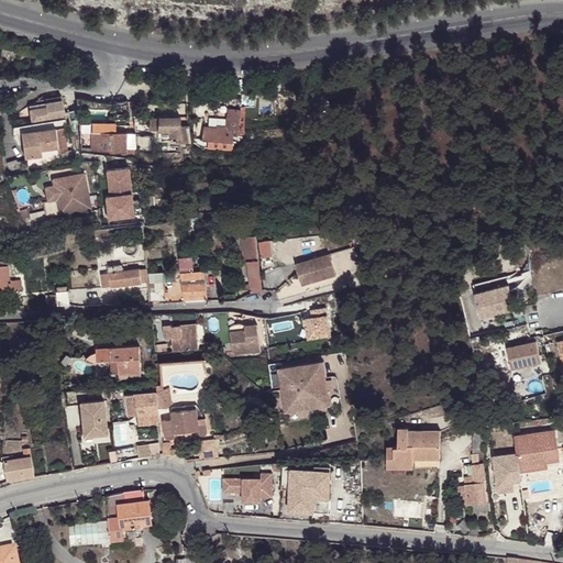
[(62,94),(46,96),(46,99),(47,103),(31,106),(32,118),(66,114),(63,97),(62,94)]
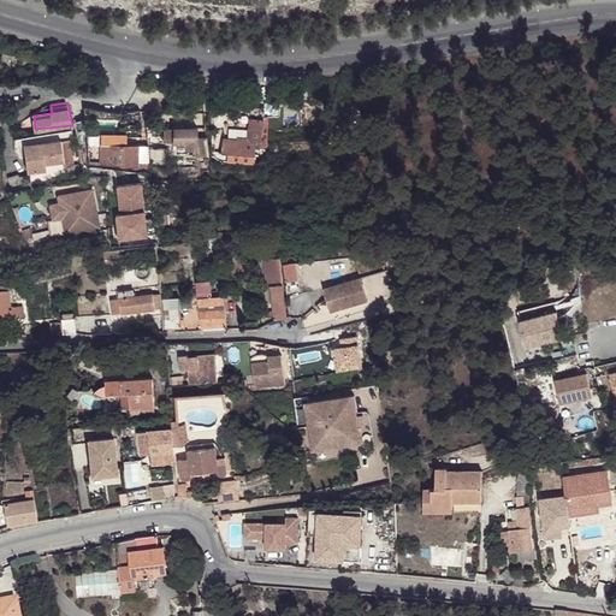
[(250,124),(250,130),(250,137),(250,140),(249,147),(259,147),(264,148),(265,125),(250,124)]
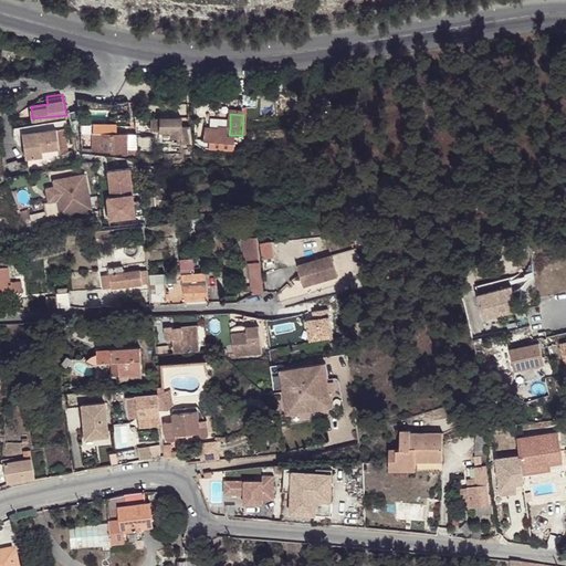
[(171,138),(181,138),(181,126),(181,118),(160,118),(159,132),(170,132),(171,138)]
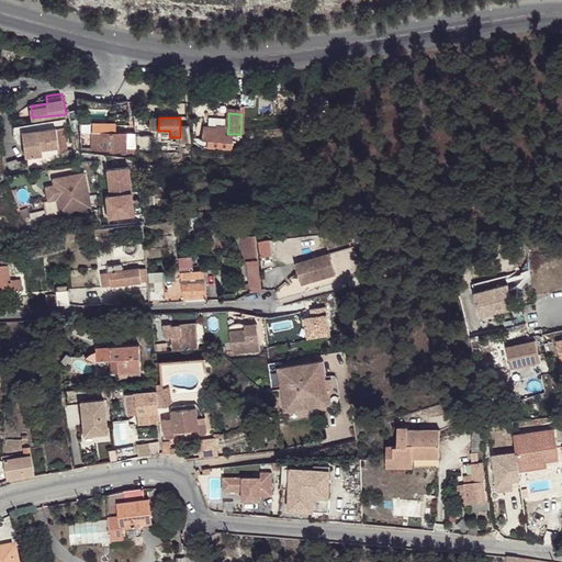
[(180,142),(190,142),(189,125),(180,125),(180,137),(180,142)]
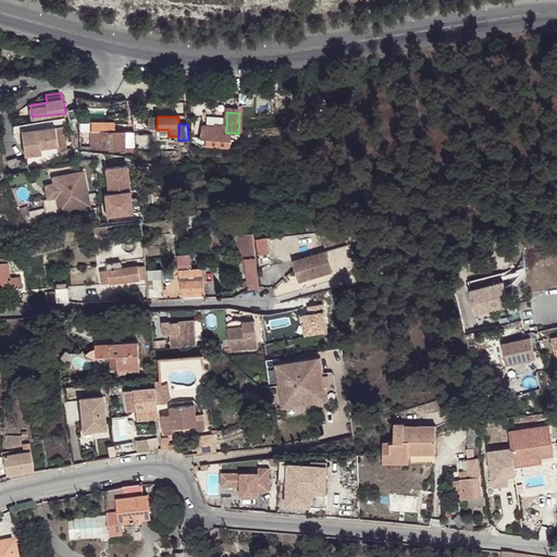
[(233,141),(234,133),(225,133),(226,126),(226,124),(221,124),(217,124),(217,126),(202,125),(202,139),(233,141)]
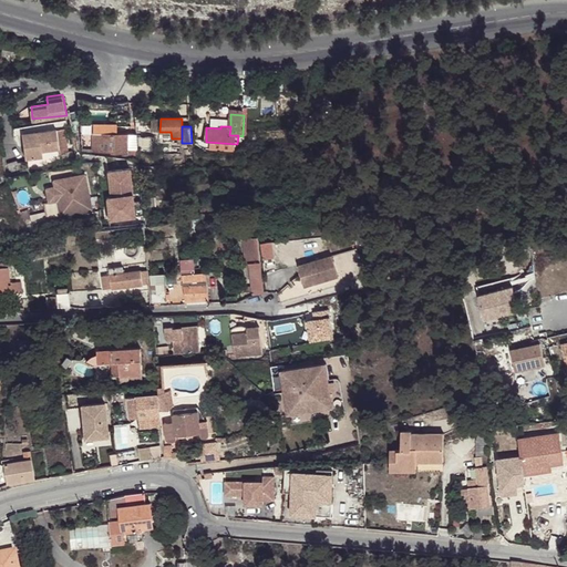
[(23,134),(27,161),(43,158),(43,152),(60,151),(58,130),(23,134)]
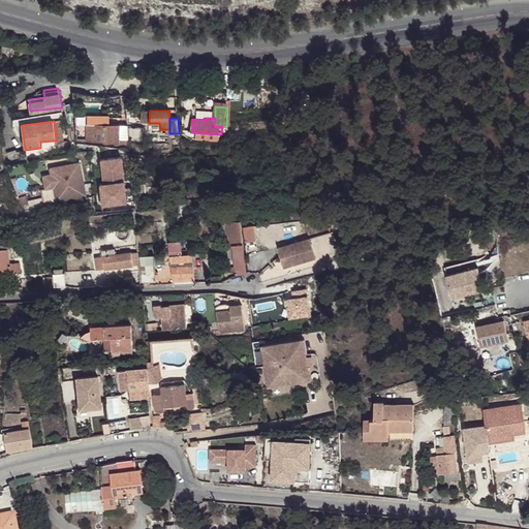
[(94,139),(119,139),(119,125),(94,124),(94,139)]
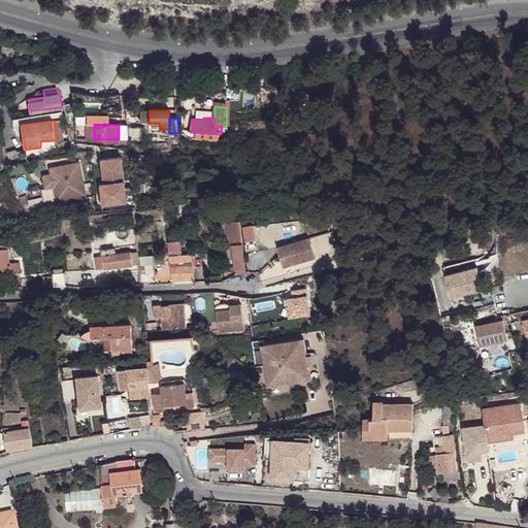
[(17,151),(6,152),(9,167),(20,165),(17,151)]
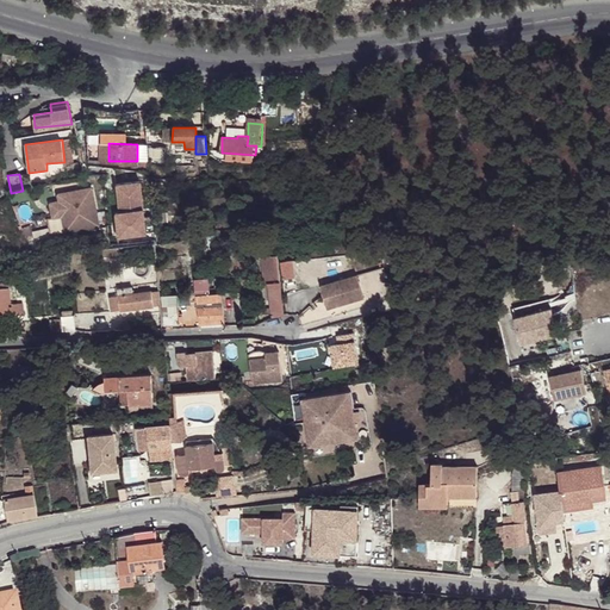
[(113,236),(142,234),(137,180),(113,182),(116,210),(111,211),(113,236)]
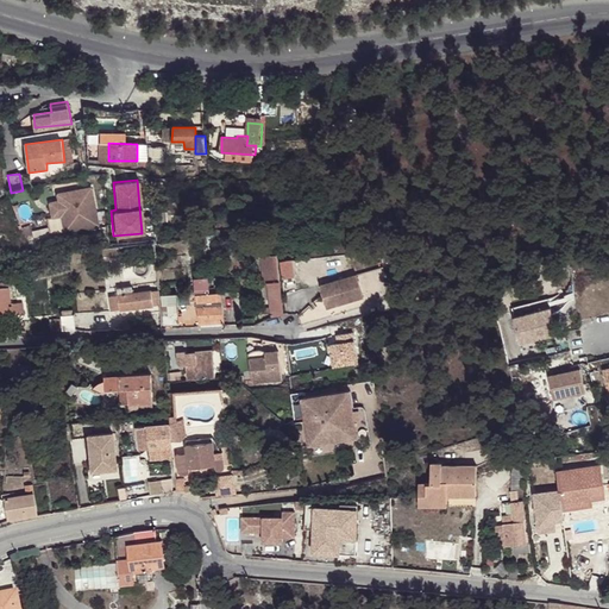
[(93,184),(58,188),(58,195),(49,196),(51,212),(60,211),(62,228),(96,225),(93,184)]
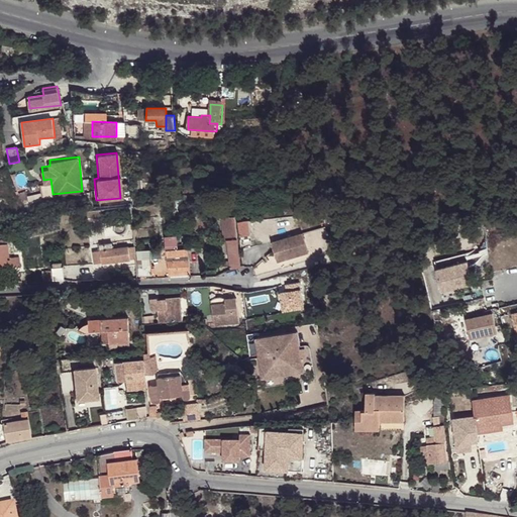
[(24,185),(16,186),(18,193),(26,196),(24,185)]
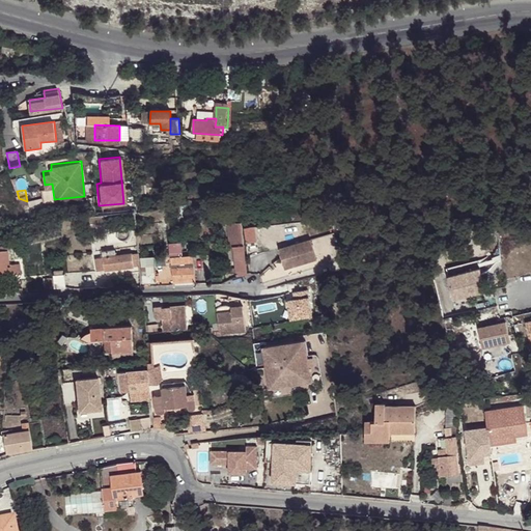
[(229,215),(228,204),(208,206),(210,217),(229,215)]
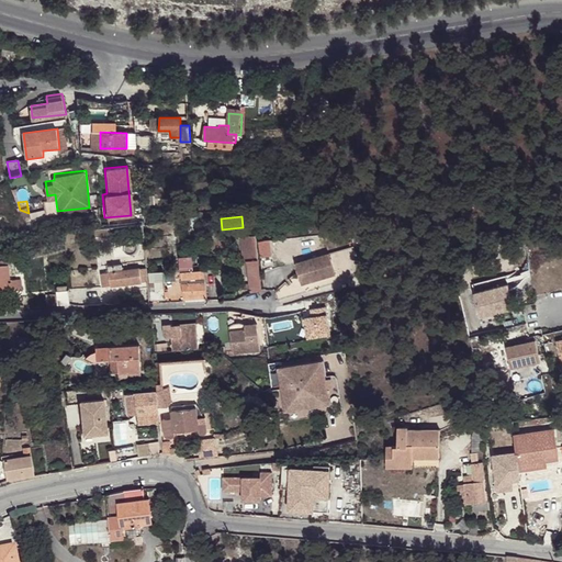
[(256,243),(256,235),(243,236),(245,261),(248,261),(248,260),(258,259),(256,243)]
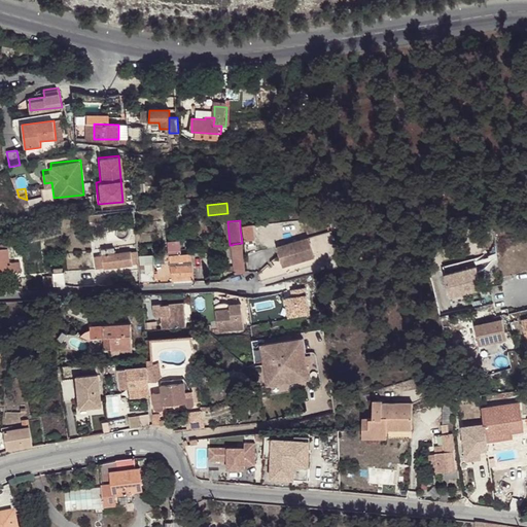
[(253,223),(242,224),(243,241),(254,240),(253,223)]
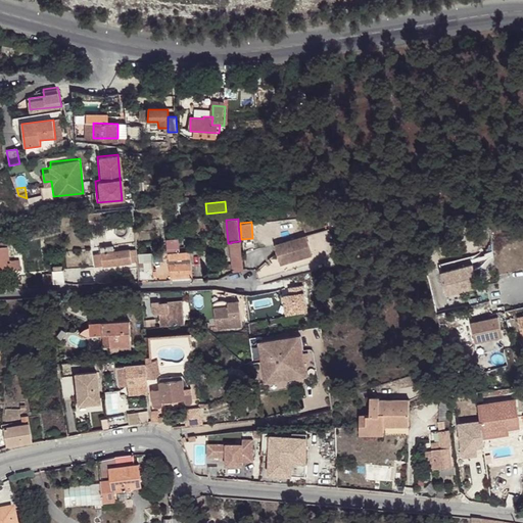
[(305,236),(274,246),(280,266),(312,255),(305,236)]
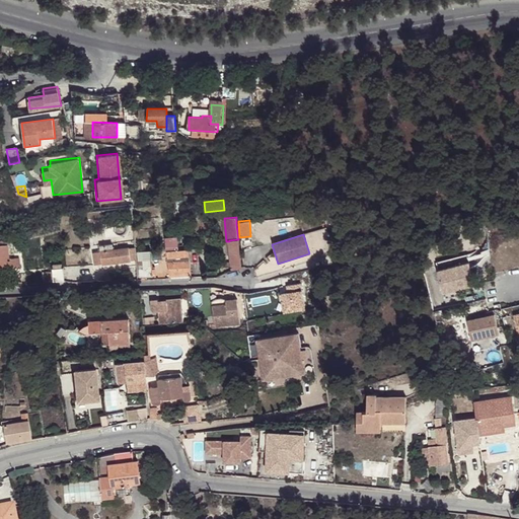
[(167,238),(168,251),(179,249),(178,237),(167,238)]
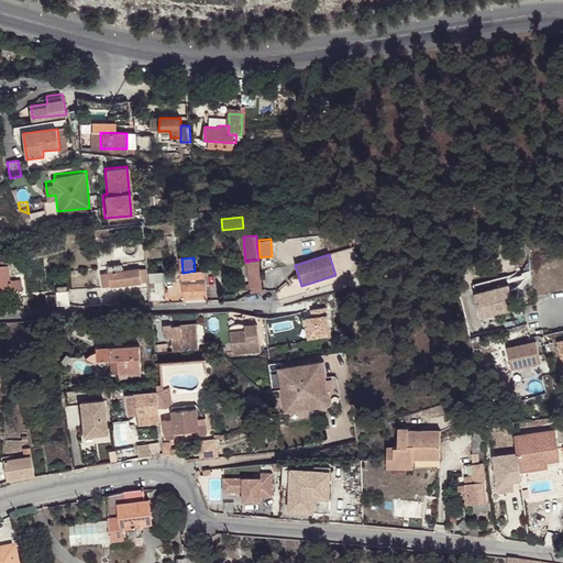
[(249,261),(249,262),(253,289),(252,293),(262,290),(258,260),(249,261)]
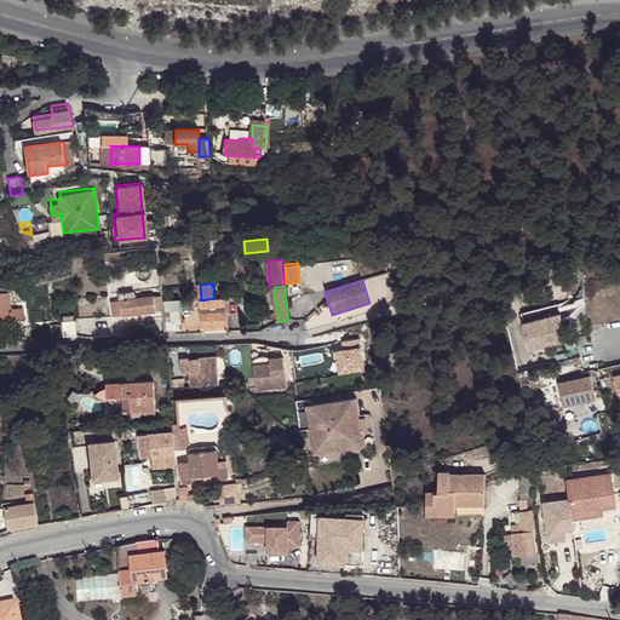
[(9,304),(9,291),(0,291),(0,319),(0,320),(11,319),(10,309),(9,304)]
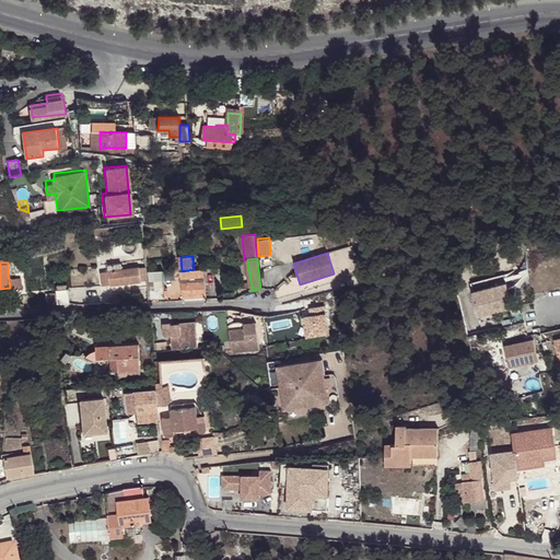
[(141,280),(140,267),(124,269),(109,271),(111,286),(141,280)]
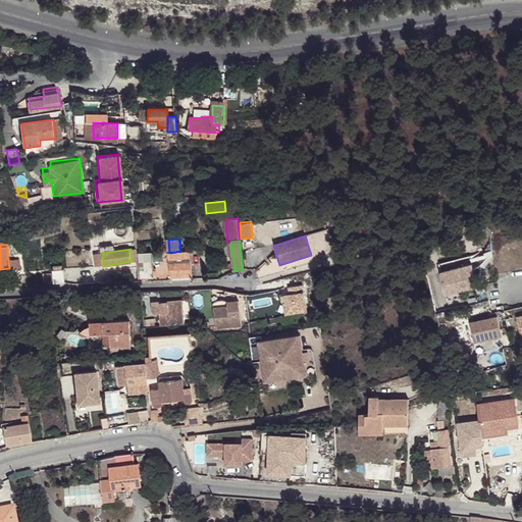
[(171,278),(192,277),(191,268),(189,251),(180,251),(169,253),(171,278)]
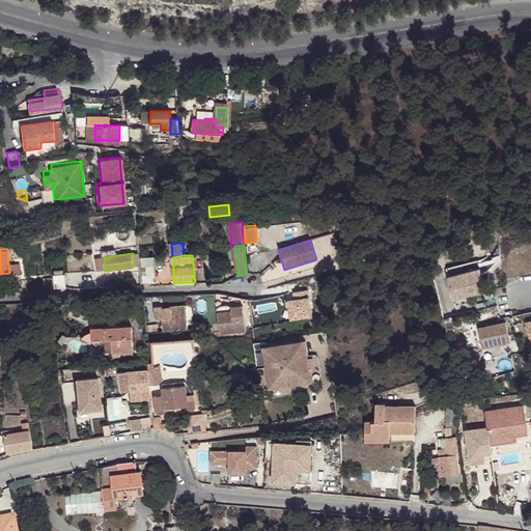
[(155,256),(142,258),(142,266),(155,264),(155,256)]
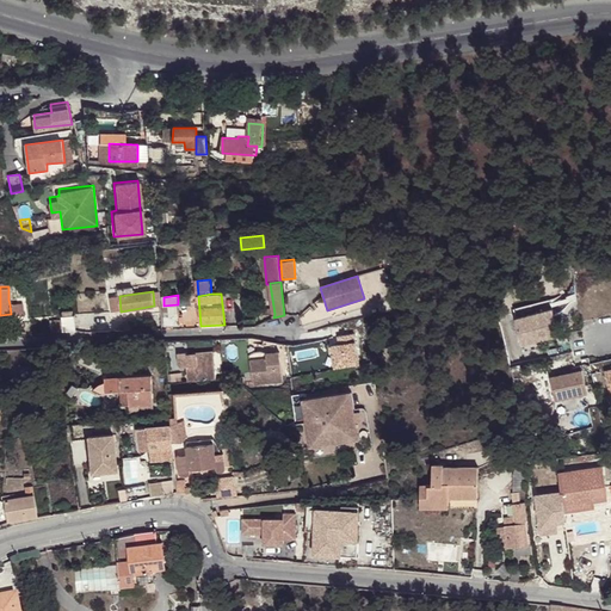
[(18,304),(10,304),(11,314),(11,318),(22,316),(20,304),(18,304)]
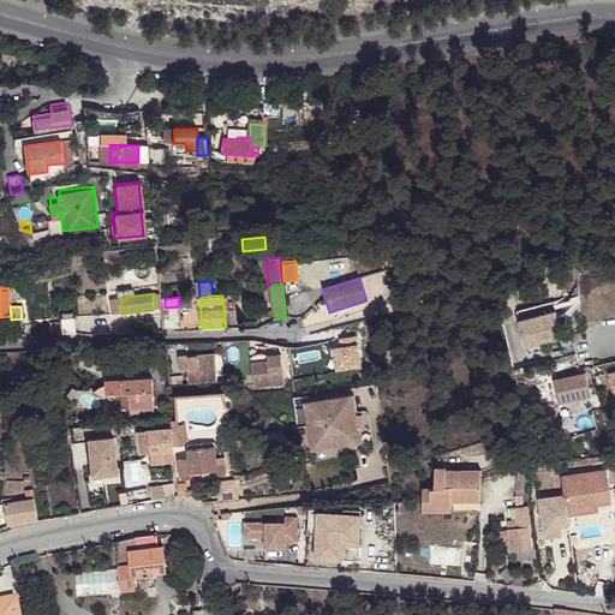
[(165,308),(167,329),(180,328),(181,328),(181,324),(179,306),(165,308)]
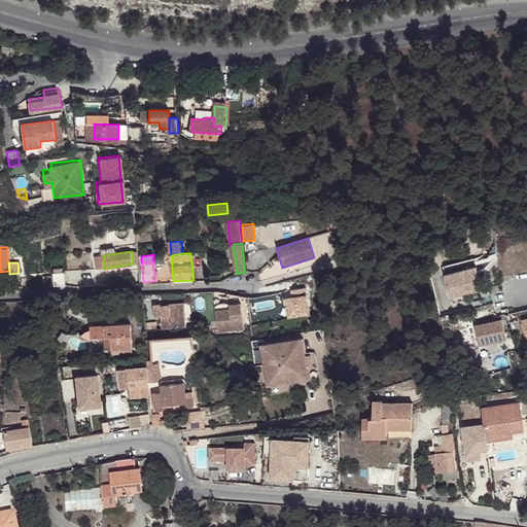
[(476,266),(444,273),(449,295),(465,292),(481,289),(476,266)]
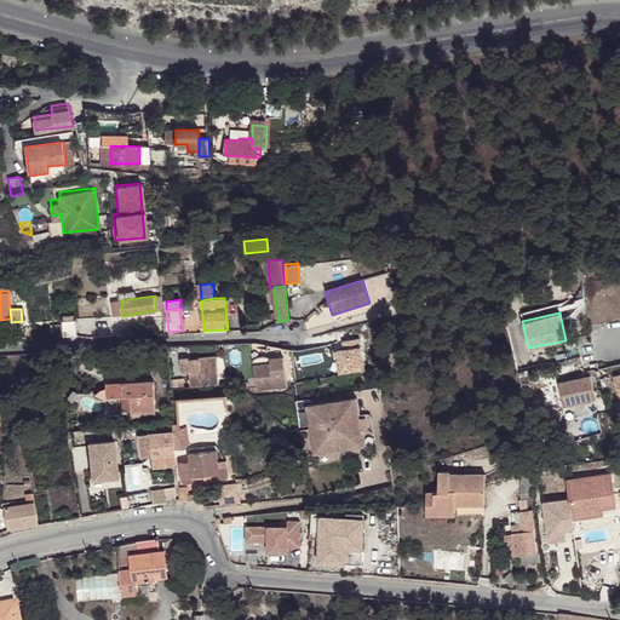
[(277,322),(279,319),(259,320),(259,325),(259,331),(273,326),(277,325),(277,322)]
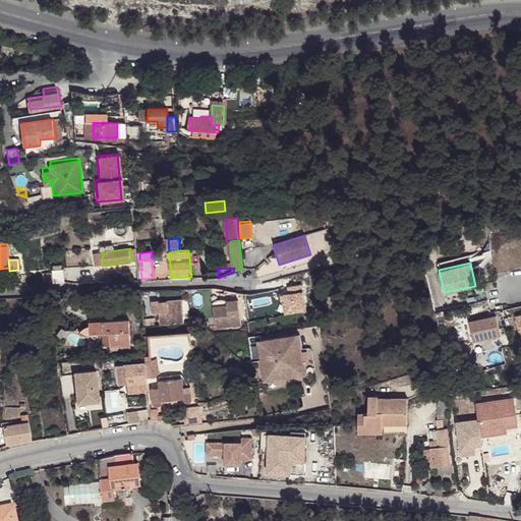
[(54,283),(64,282),(63,269),(53,270),(54,283)]
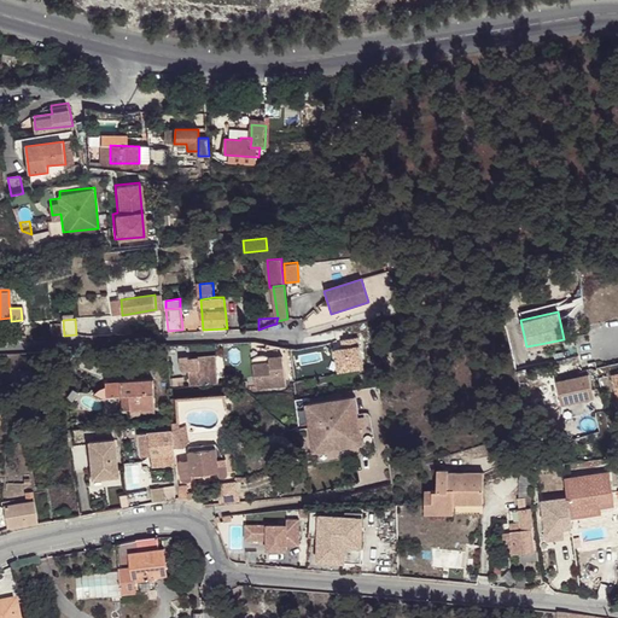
[(284,386),(281,356),(251,360),(254,390),(284,386)]
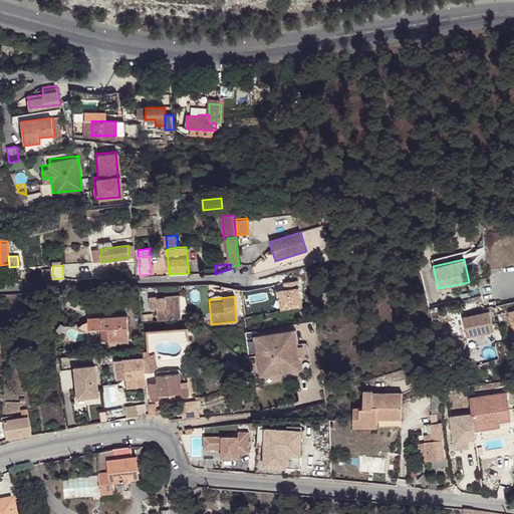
[(181,297),(157,299),(157,310),(158,321),(182,320),(181,297)]
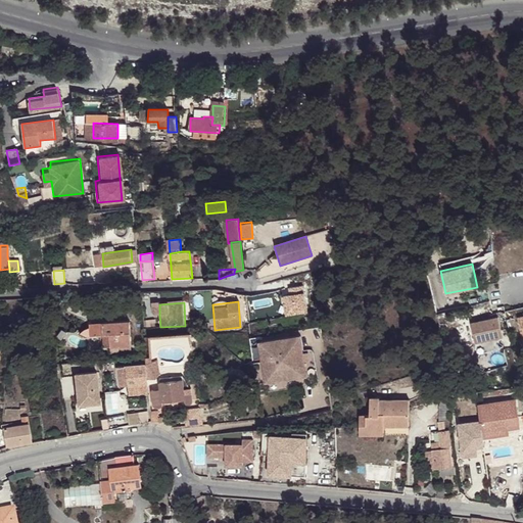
[(497,317),(470,322),(474,342),(502,336),(497,317)]
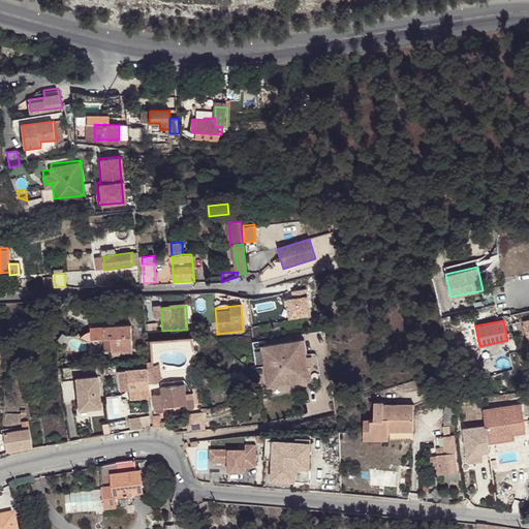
[(89,343),(102,341),(109,340),(111,352),(120,350),(131,349),(127,324),(100,329),(100,330),(87,331),(89,343)]
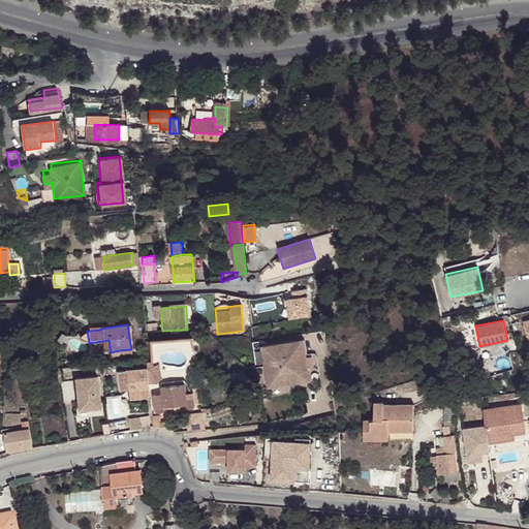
[(53,328),(44,329),(44,341),(54,343),(53,328)]
